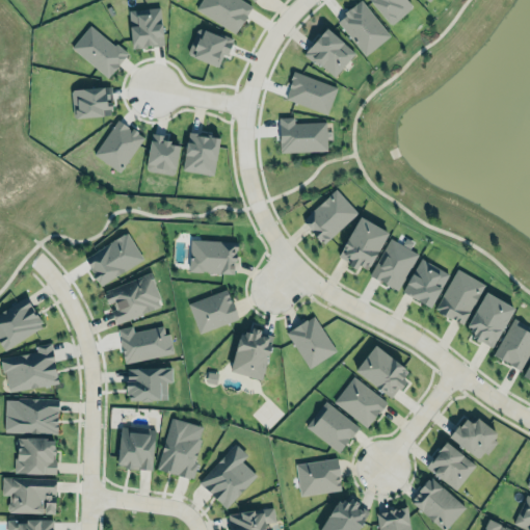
[(234,34),(196,10),(203,0),(238,0),(250,8),(234,34)]
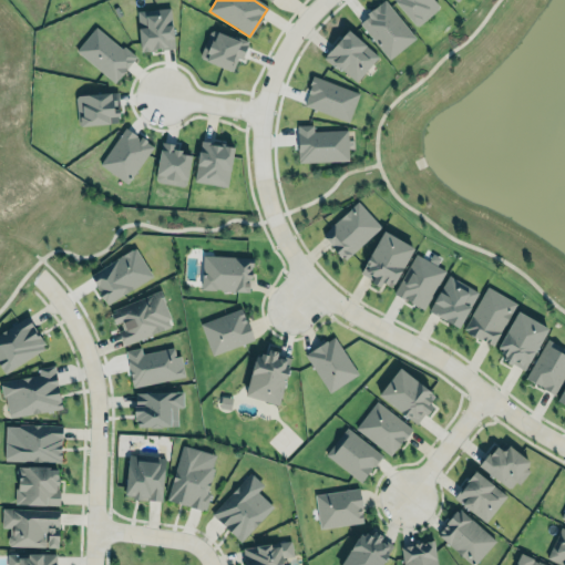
[(392,0),(418,29),(442,9),(433,0),(392,0)]
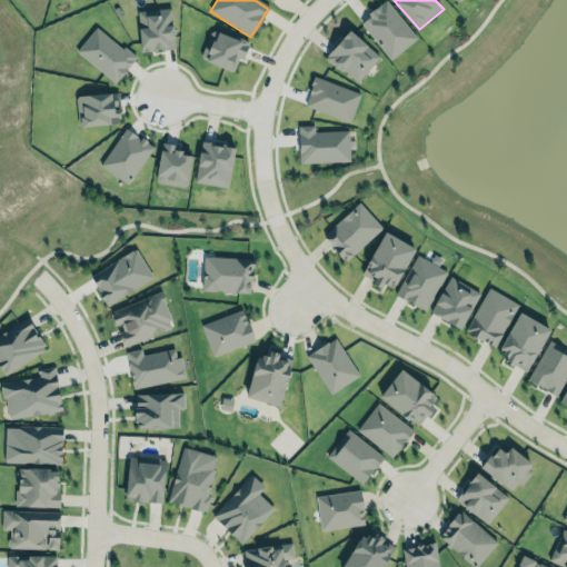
[(360,23),(393,62),(419,40),(387,1),(360,23)]
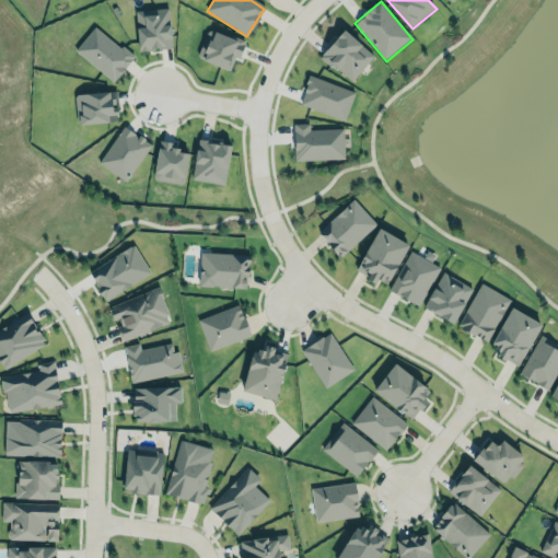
[(173,50),(171,10),(138,12),(139,51),(173,50)]
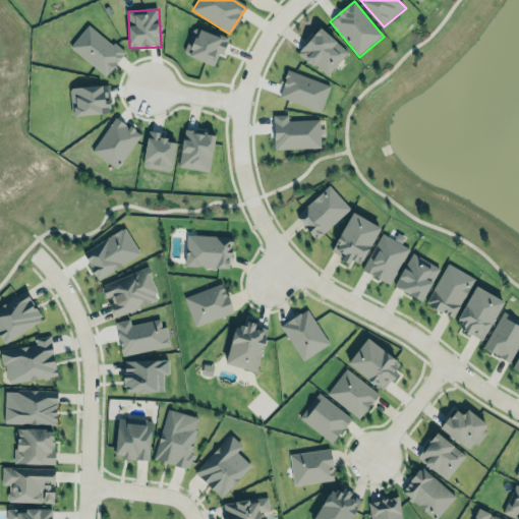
[(68,48),(89,24),(111,44),(115,42),(127,53),(106,78),(68,48)]
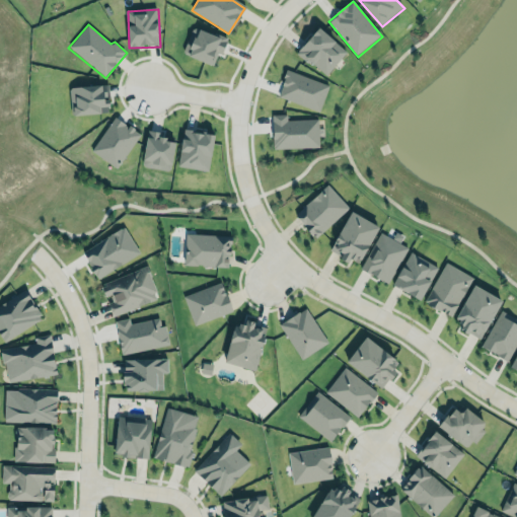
[(318,24),(349,53),(326,78),(294,54),(306,38),(318,24)]
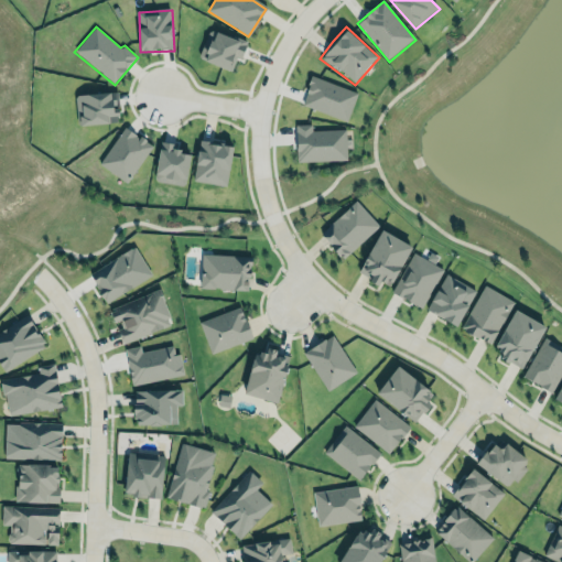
[(234,57),(229,69),(206,60),(208,54),(206,53),(212,39),(213,39),(216,32),(247,44),(240,60),(234,57)]
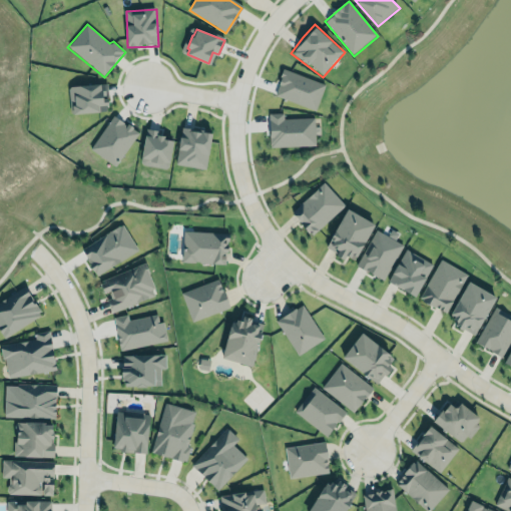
[(275,97),(317,112),(327,85),(285,70),(275,97)]
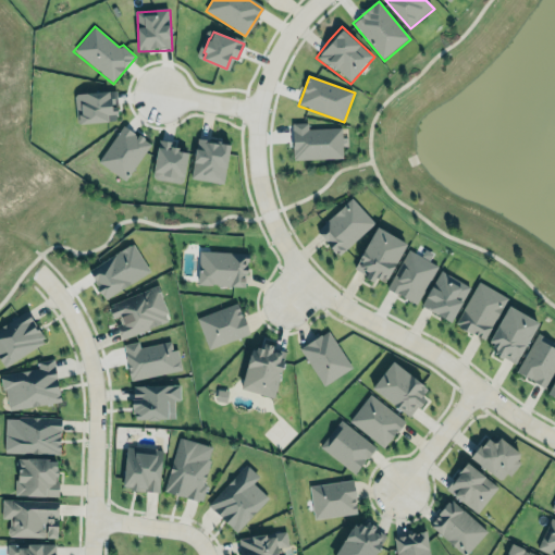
[(115,91),(118,116),(115,116),(115,123),(77,124),(74,97),(77,95),(115,91)]
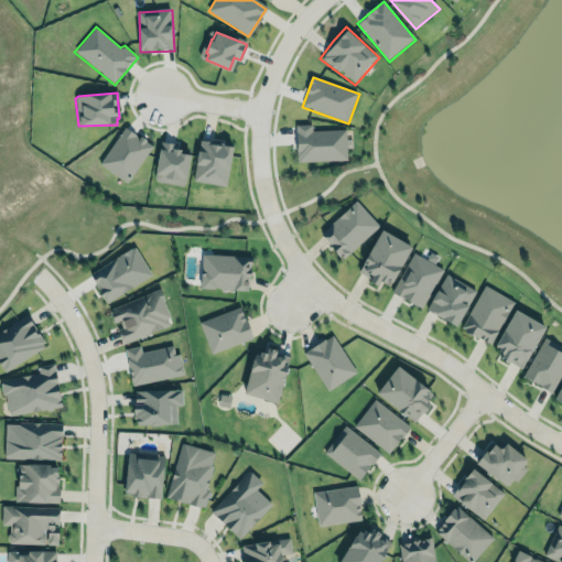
[(348,162),(347,131),(313,132),(313,126),(298,127),(299,163),(348,162)]
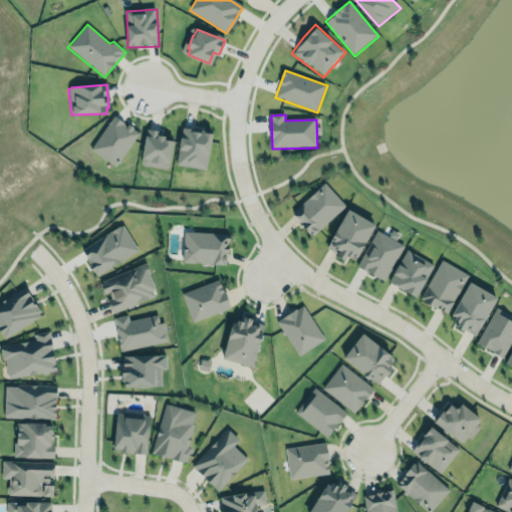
[(118,168),(140,133),(113,116),(91,152),(118,168)]
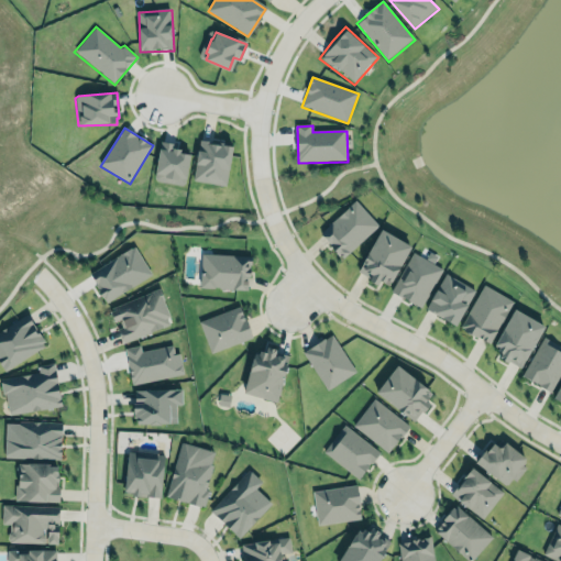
[(231,146),(226,186),(193,182),(199,138),(216,140),(216,142),(223,143),(222,145),(231,146)]
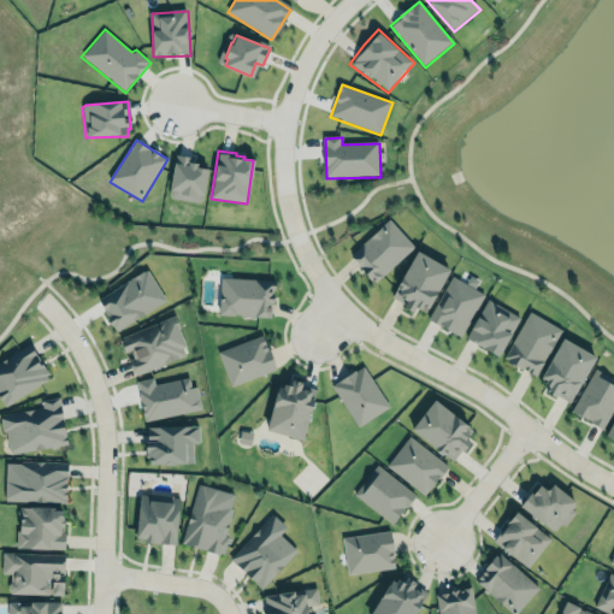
[(210,170),(195,169),(196,159),(177,157),(170,200),(204,205),(210,170)]
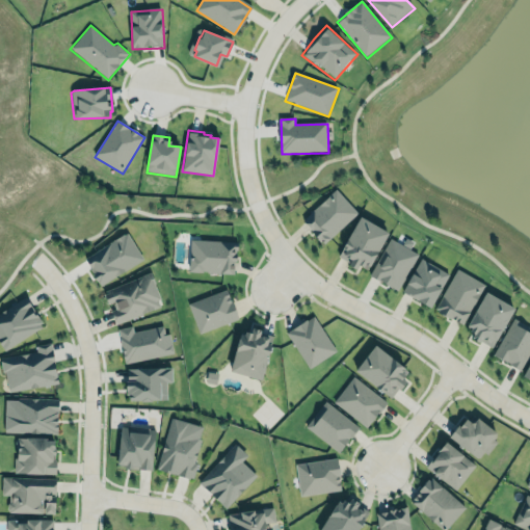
[(337,189),(360,213),(325,244),(323,241),(321,242),(301,220),(337,189)]
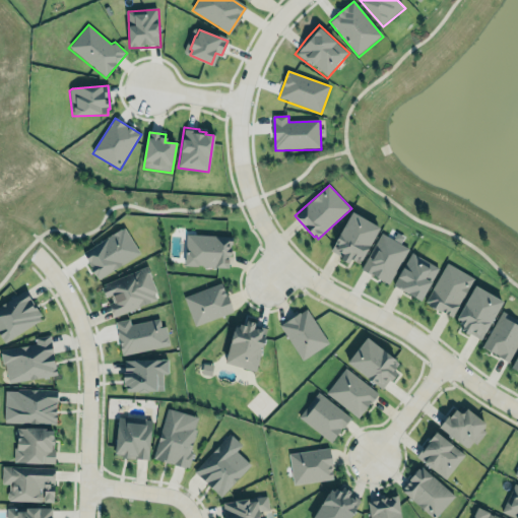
[(352,212),(380,228),(359,266),(349,261),(345,268),(337,264),(341,257),(330,252),(352,212)]
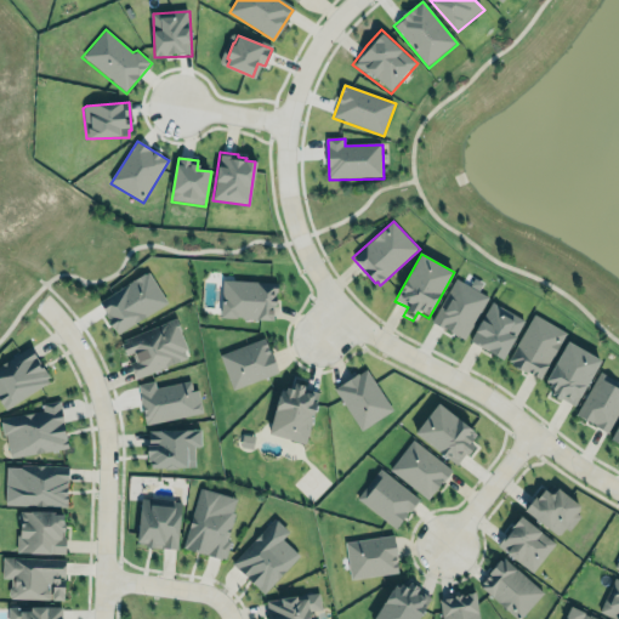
[(100,302),(117,335),(169,306),(151,274),(100,302)]
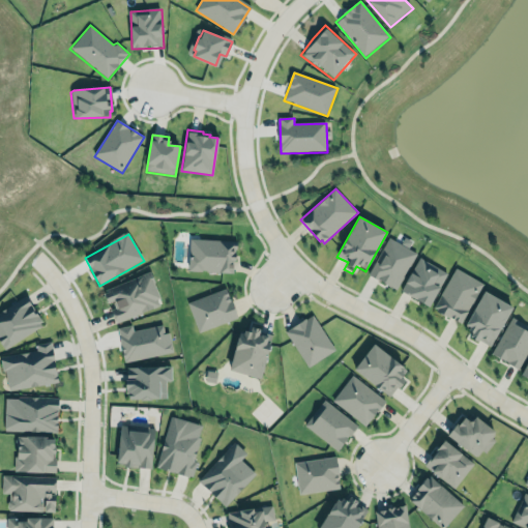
[(189,271),(193,239),(237,243),(235,274),(189,271)]
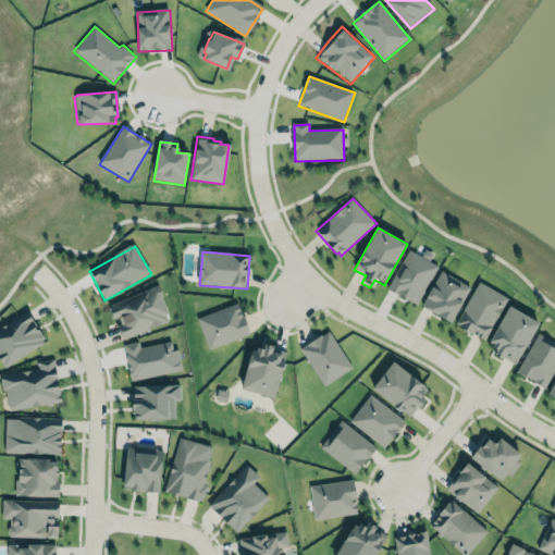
[(418,306),(439,267),(409,251),(389,291),(418,306)]
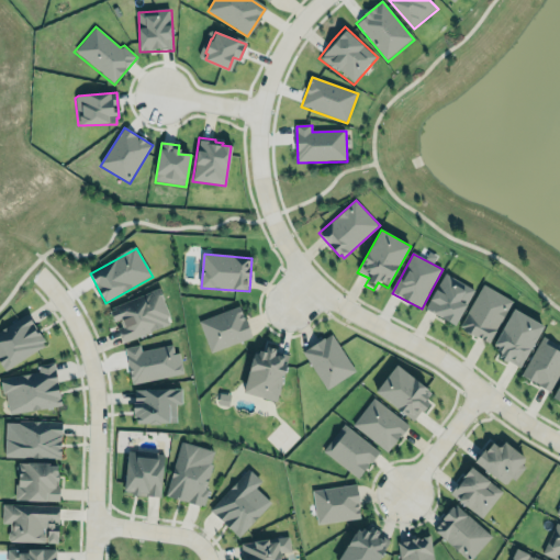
[(474,289),(444,276),(427,313),(459,326),(474,289)]
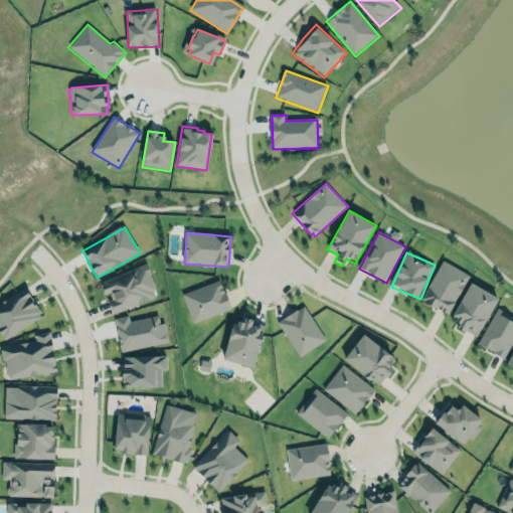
[(422,302),(449,316),(471,277),(444,263),(422,302)]
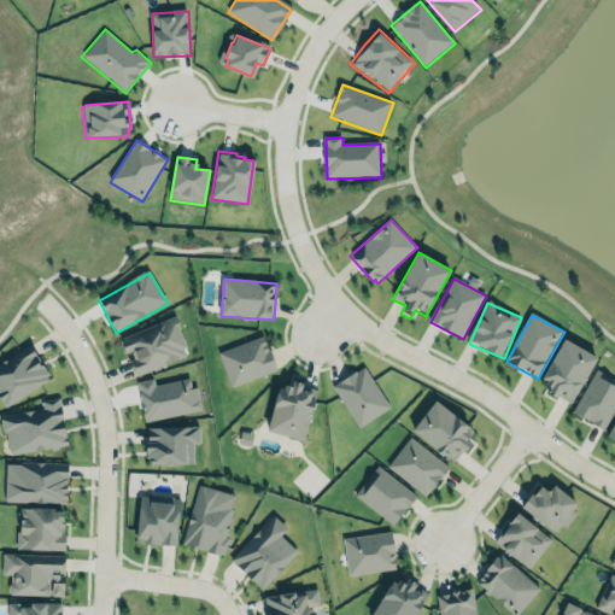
[(126,341),(124,339),(176,317),(181,328),(180,329),(187,347),(185,349),(188,356),(136,378),(129,362),(136,358),(133,351),(126,353),(124,351),(126,351),(122,343),(126,341)]
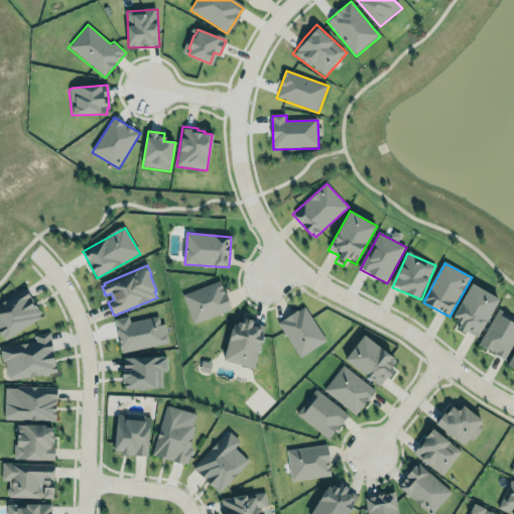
[(220,281),(183,294),(195,325),(233,309),(226,291),(225,292),(220,281)]
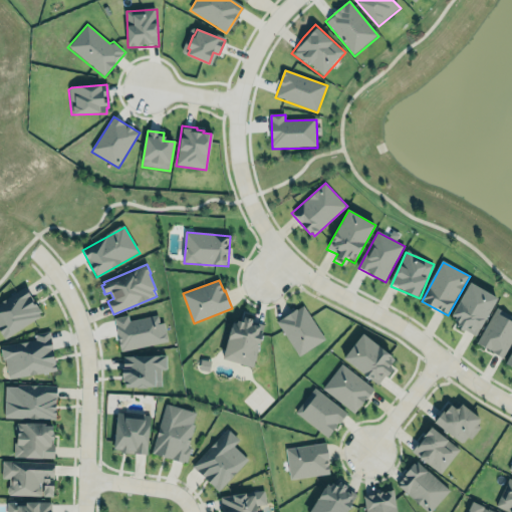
[(470,282),(498,298),(476,336),(465,329),(463,331),(460,329),(456,327),(459,323),(454,320),(456,317),(452,315),(470,282)]
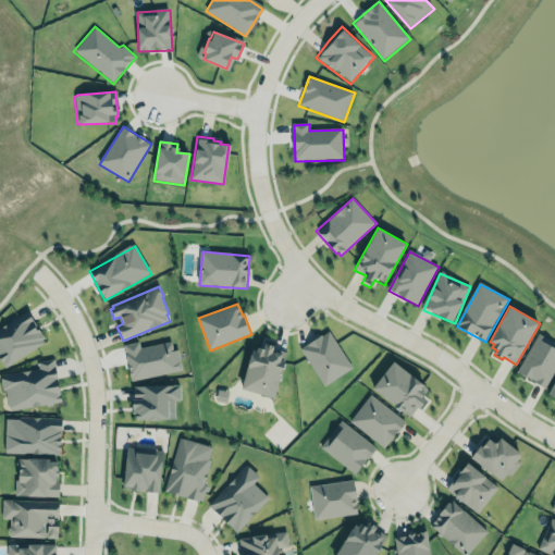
[(0,329),(27,311),(38,327),(45,338),(42,341),(45,343),(7,368),(0,359),(0,329)]
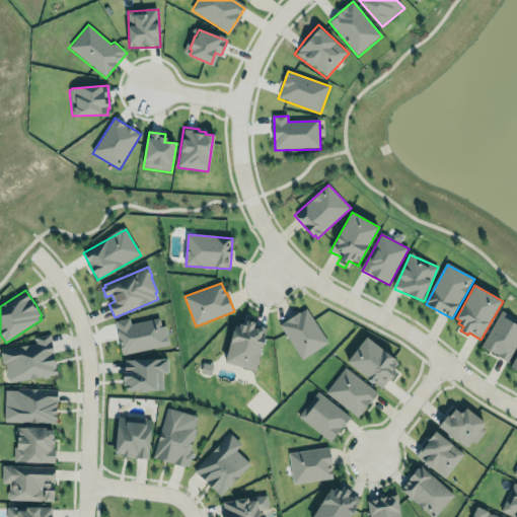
[(281,325),(303,361),(329,345),(307,309),(281,325)]
